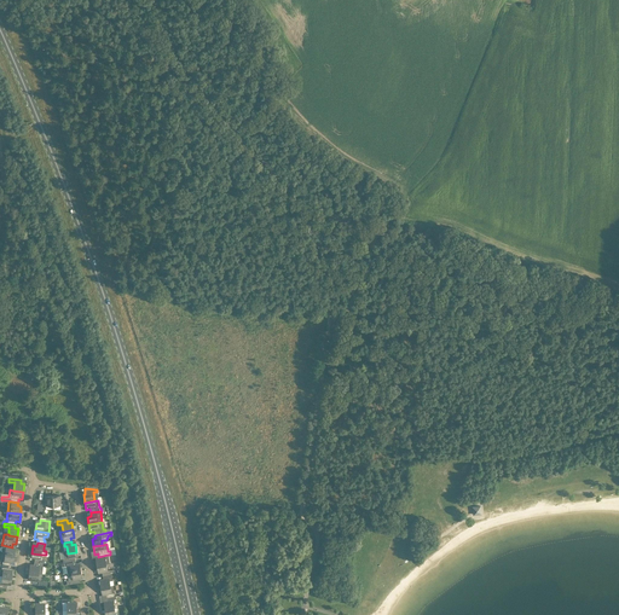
[(3,557),(5,557),(15,558),(16,551),(12,550),(12,547),(3,545),(3,557)]
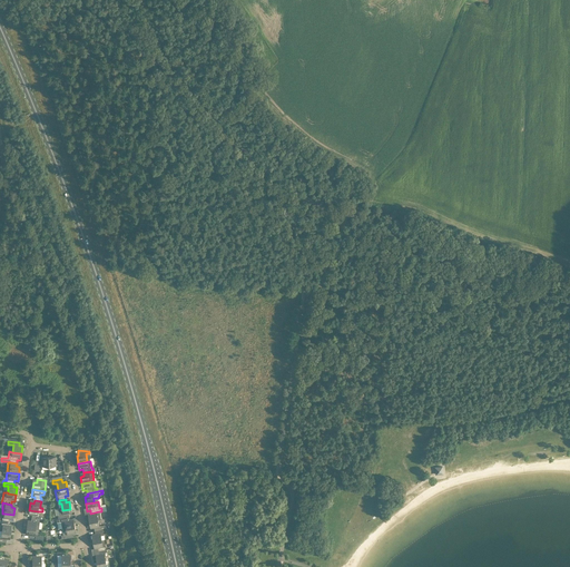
[(72,516),(70,509),(62,510),(58,511),(59,518),(59,521),(69,519),(69,517),(72,516)]
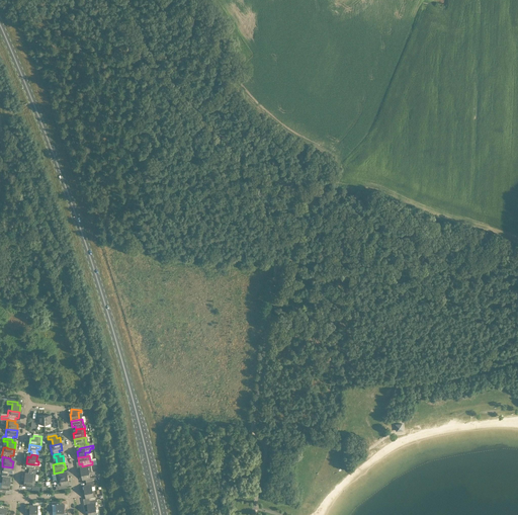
[(34,467),(34,464),(26,463),(26,469),(29,470),(28,473),(35,474),(37,474),(37,467),(34,467)]
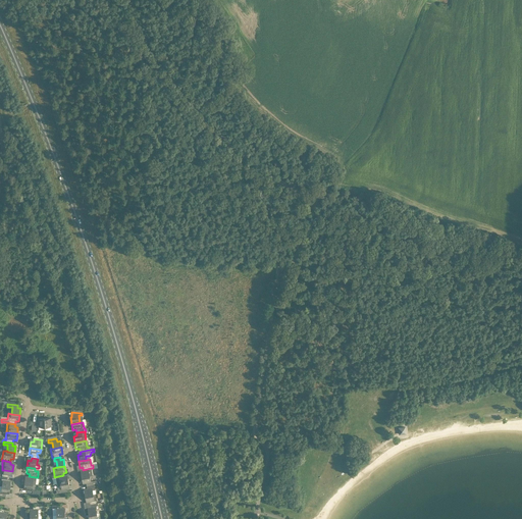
[(93,478),(91,468),(83,470),(84,473),(81,473),(82,480),(90,478),(93,478)]
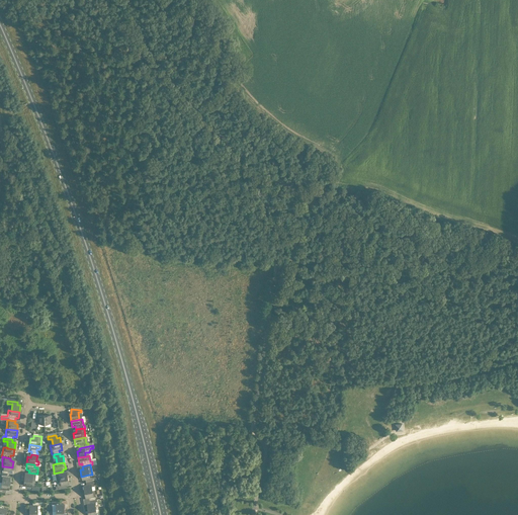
[(11,474),(12,467),(4,466),(3,473),(2,473),(2,476),(8,477),(8,474),(11,474)]
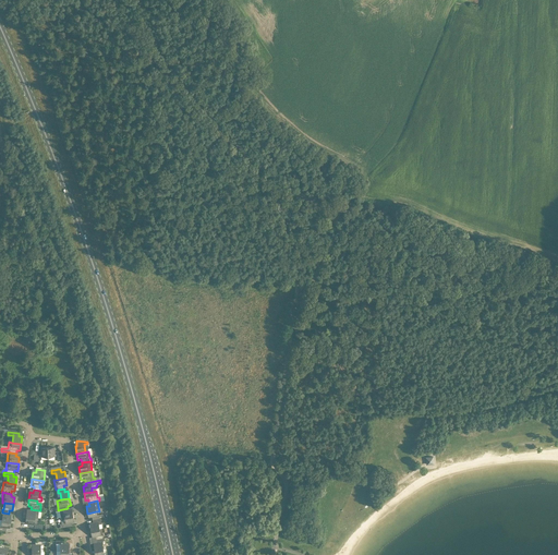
[(69,511),(68,508),(58,510),(59,514),(61,514),(61,516),(60,516),(61,520),(73,518),(72,511),(69,511)]
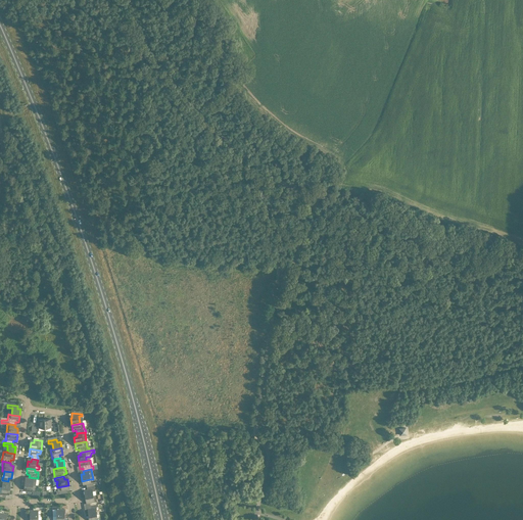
[(26,480),(25,486),(33,487),(35,487),(36,478),(29,477),(29,480),(26,480)]
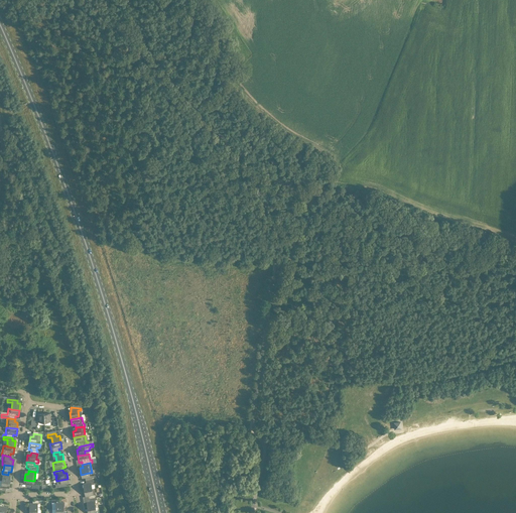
[(90,479),(89,473),(81,475),(82,481),(85,480),(86,483),(94,482),(96,481),(95,478),(90,479)]
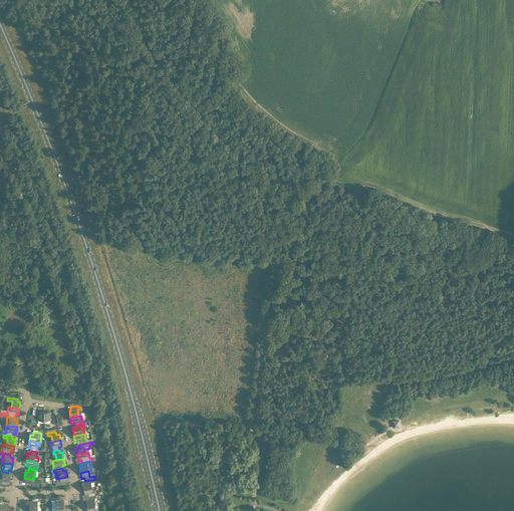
[(7,476),(8,473),(2,472),(1,475),(3,475),(2,482),(10,483),(10,476),(7,476)]
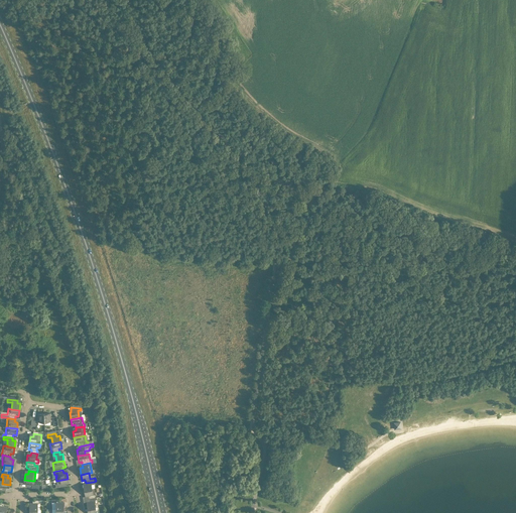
[(69,485),(68,479),(56,481),(57,486),(55,487),(56,490),(66,489),(66,486),(69,485)]
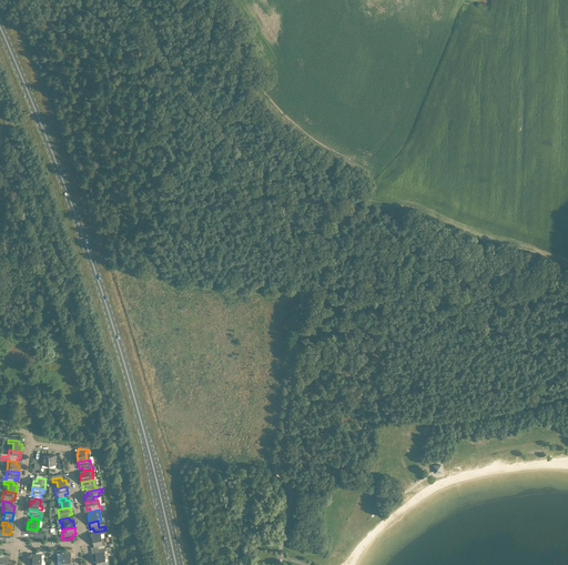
[(27,528),(26,536),(29,536),(29,540),(39,541),(43,541),(43,537),(38,536),(39,531),(38,530),(36,530),(27,528)]
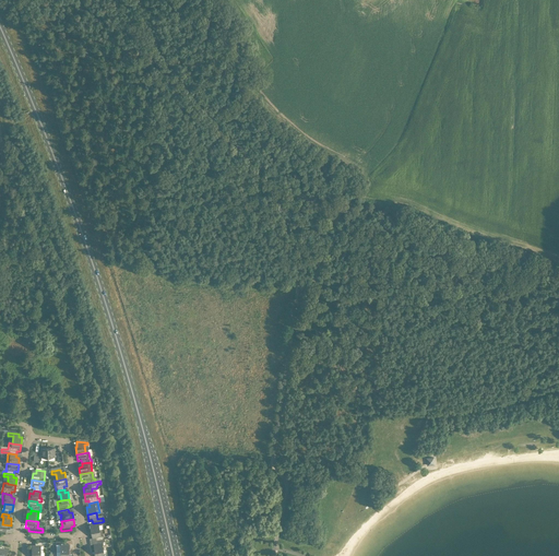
[(99,532),(98,529),(102,528),(102,522),(93,523),(93,527),(90,527),(92,534),(99,532)]
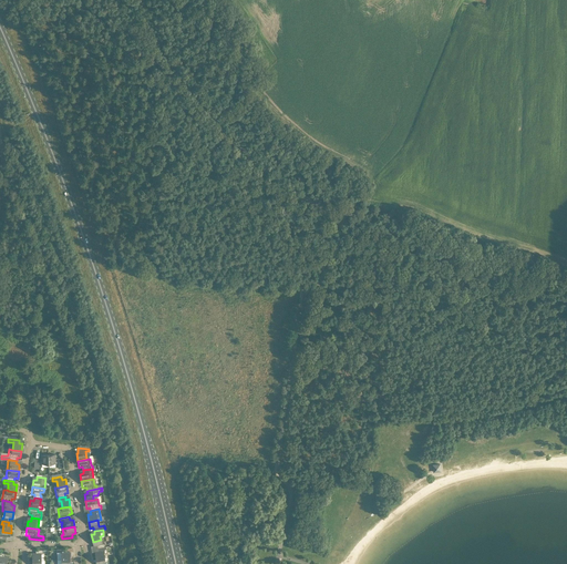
[(2,532),(1,539),(0,537),(0,541),(6,542),(7,540),(10,540),(11,533),(2,532)]
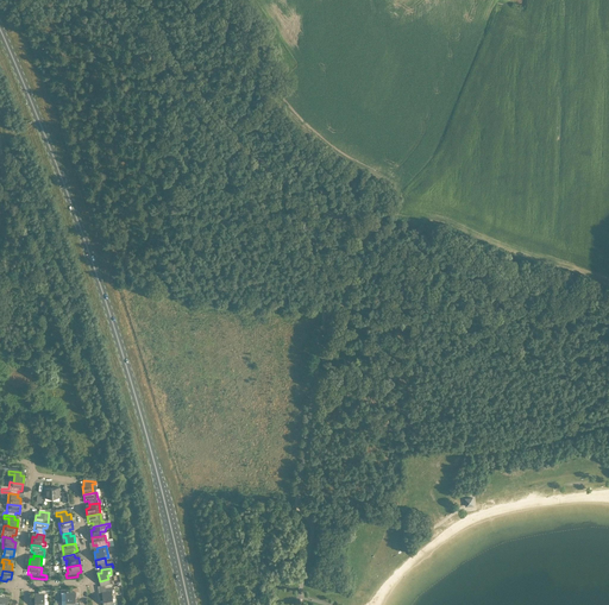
[(110,587),(108,579),(100,581),(101,588),(105,588),(105,591),(112,590),(112,586),(110,587)]
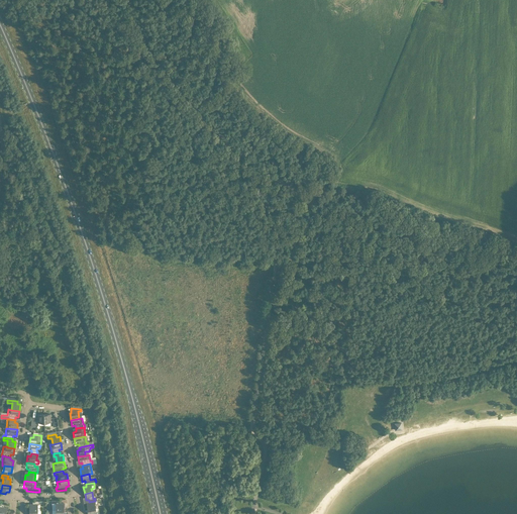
[(96,511),(95,507),(98,506),(97,501),(95,501),(89,502),(90,505),(87,506),(88,512),(96,511)]
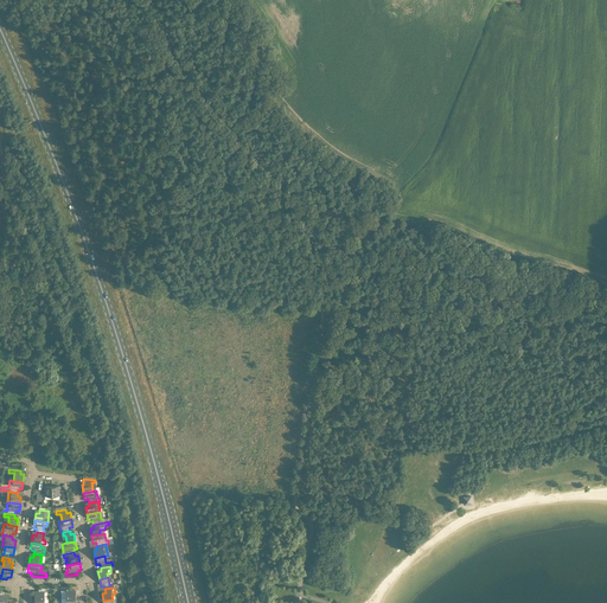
[(71,590),(61,590),(61,594),(65,594),(66,602),(75,601),(75,594),(71,594),(71,590)]
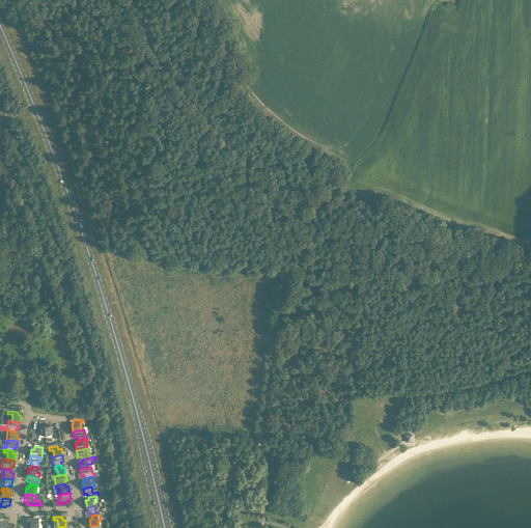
[(38,521),(39,521),(39,518),(33,518),(33,521),(30,521),(30,527),(38,527),(38,521)]
